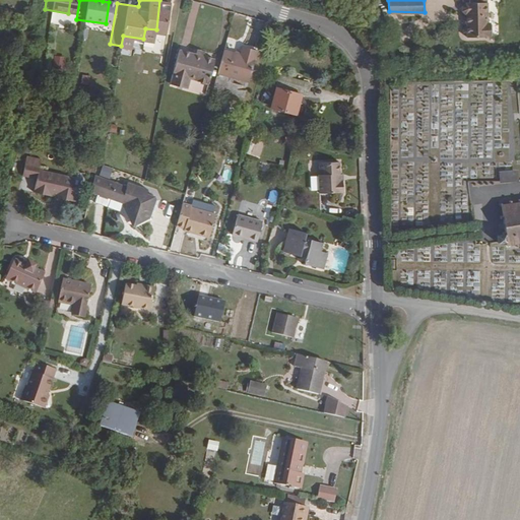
[(484,25),(484,5),(466,5),(463,5),(459,8),(459,13),(464,18),(467,17),(467,24),(465,24),(465,26),(462,29),(462,35),(466,38),(465,40),(485,40),(489,37),(489,27),(484,25)]
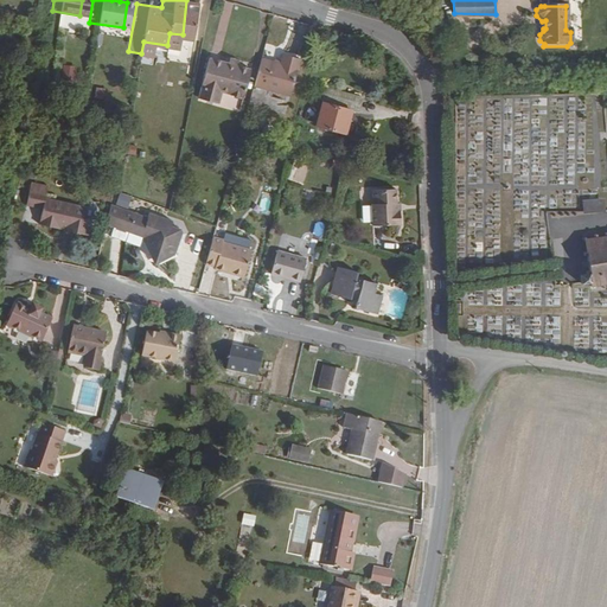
[(251,61),(244,88),(280,97),(289,59),(272,55),(269,65),(251,61)]
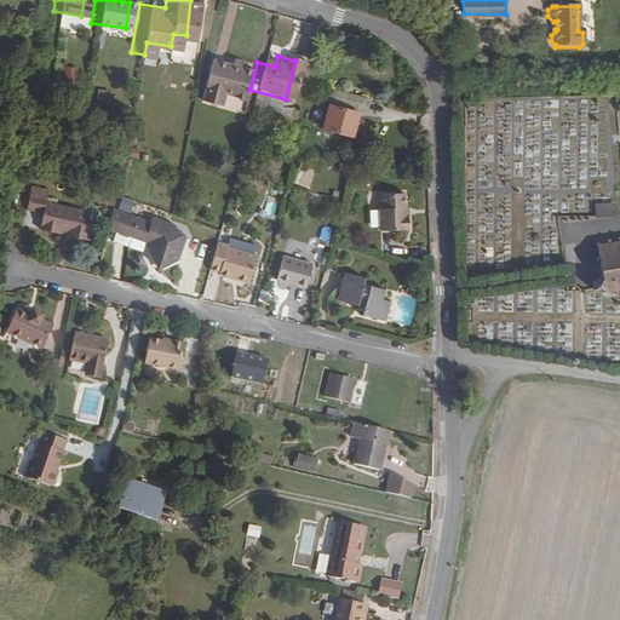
[(222,63),(204,57),(191,97),(234,110),(246,69),(231,65),(222,63)]
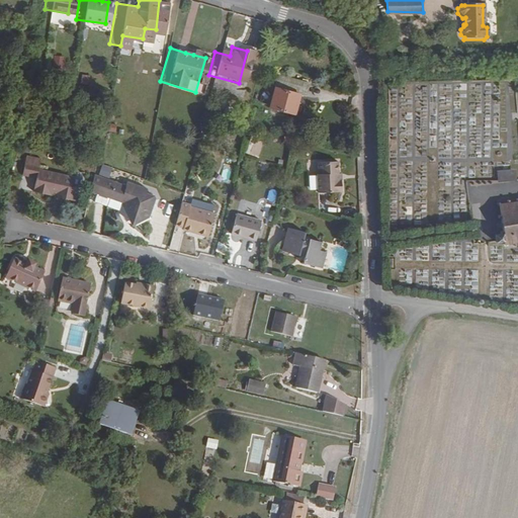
[(300,84),(270,78),(262,111),(288,117),(293,97),(296,98),(300,84)]
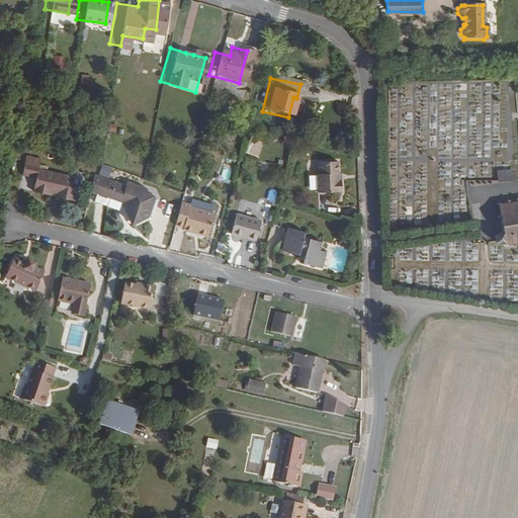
[(335,162),(316,163),(317,174),(315,174),(316,193),(316,194),(339,194),(339,182),(336,182),(335,174),(335,162)]
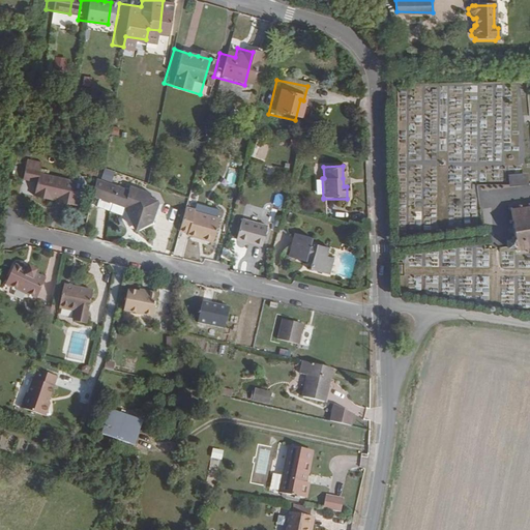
[(106,167),(101,177),(112,180),(115,170),(106,167)]
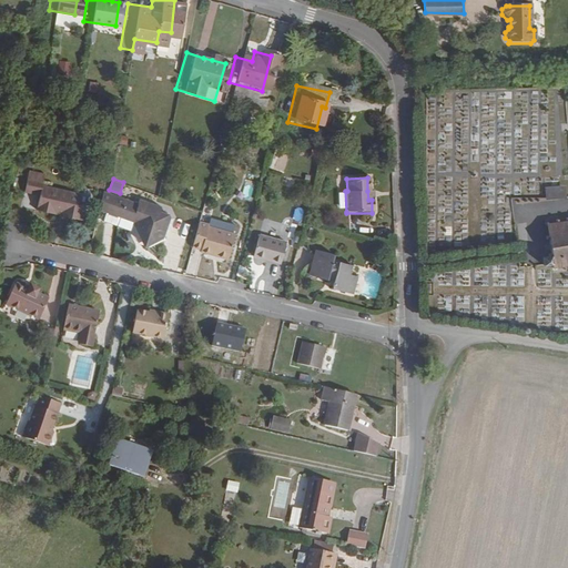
[(38,198),(34,213),(53,216),(53,213),(63,215),(63,219),(81,221),(83,208),(75,206),(78,194),(41,188),(42,183),(26,180),(22,194),(38,198)]
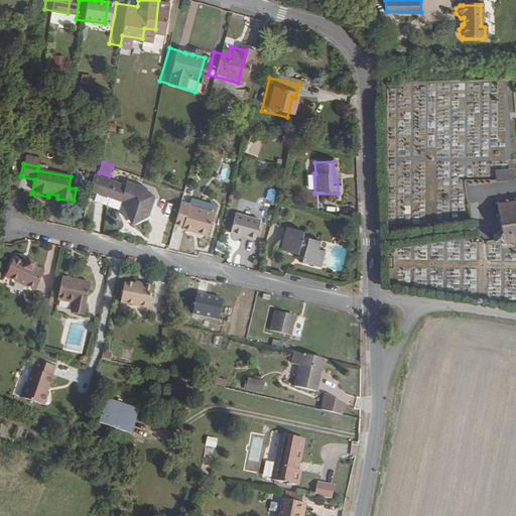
[(515,169),(504,170),(504,180),(515,179),(515,169)]
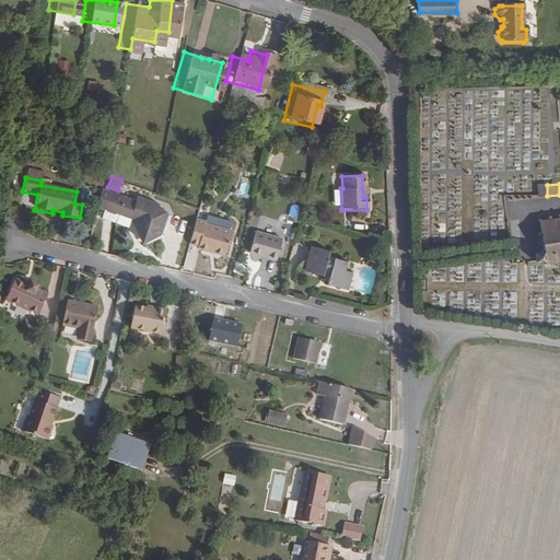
[(132,201),(98,190),(95,210),(100,212),(103,210),(130,220),(130,223),(137,240),(144,243),(150,242),(148,237),(153,236),(155,237),(160,236),(166,218),(164,213),(154,210),(156,205),(135,197),(132,201)]
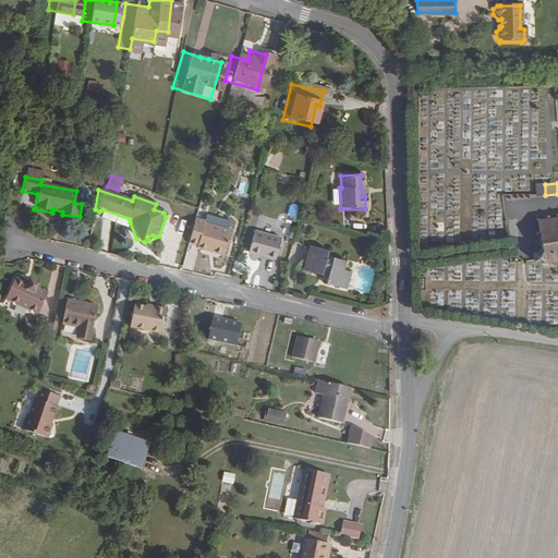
[(215,228),(229,231),(232,215),(218,213),(215,228)]
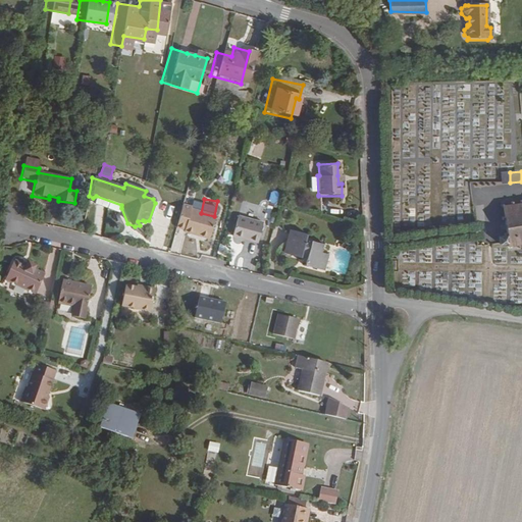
[(521,203),(518,204),(518,202),(514,203),(514,205),(509,206),(507,204),(505,207),(507,208),(508,219),(506,219),(507,222),(509,221),(511,237),(509,237),(509,240),(503,241),(504,248),(517,246),(521,245),(521,203)]
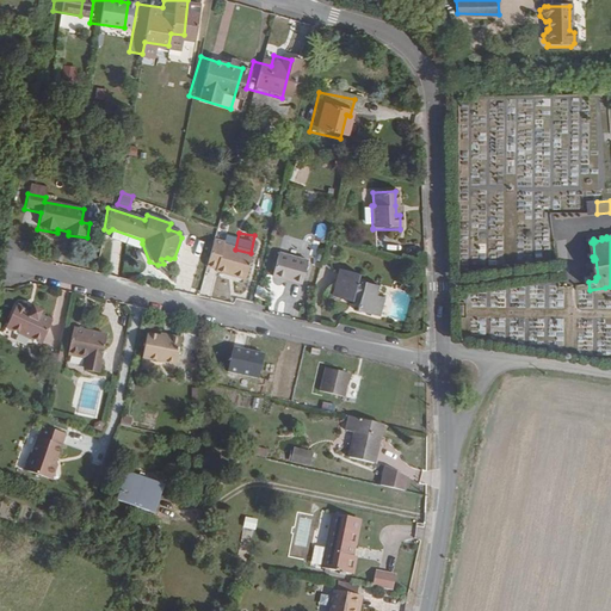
[(211,241),(205,267),(215,270),(215,272),(244,281),(251,253),(235,250),(221,245),(222,244),(211,241)]
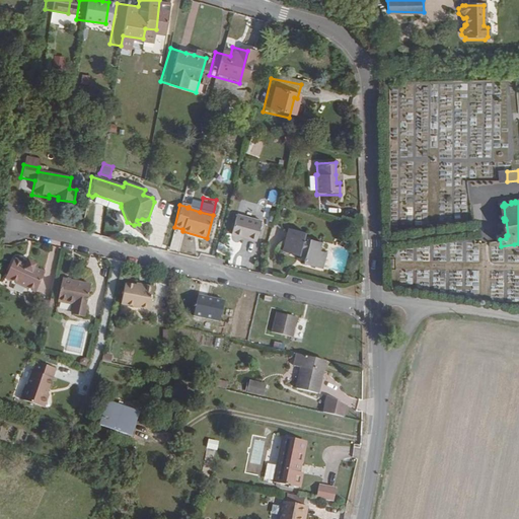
[(235,216),(229,236),(254,242),(260,222),(235,216)]
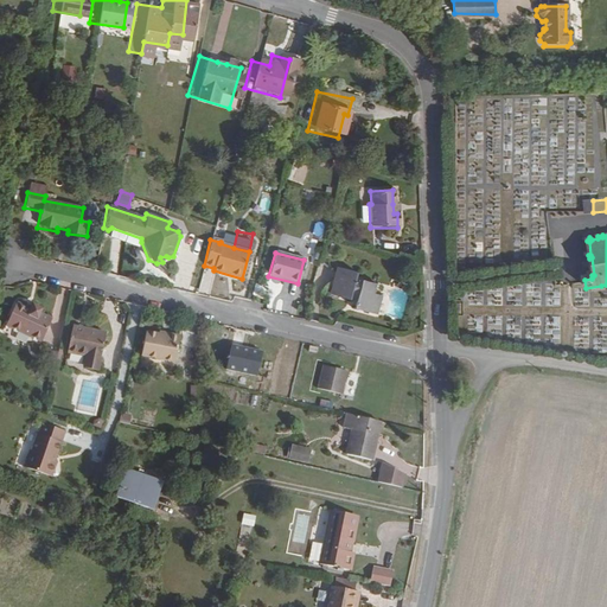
[(337,267),(330,294),(350,299),(350,298),(357,299),(355,308),(377,313),(382,294),(372,292),(374,282),(355,279),(357,272),(337,267)]
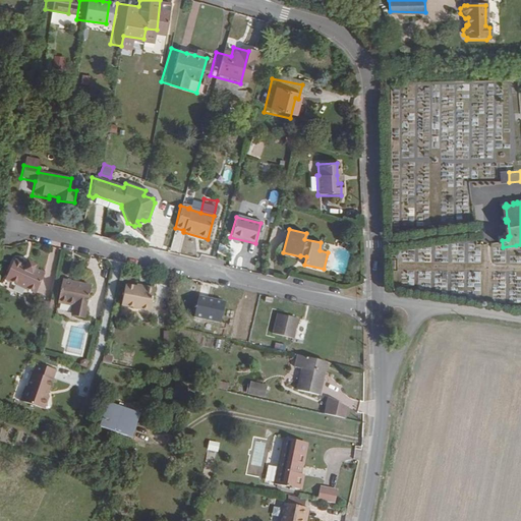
[(11,263),(3,282),(33,295),(41,276),(32,273),(34,268),(24,264),(22,268),(11,263)]
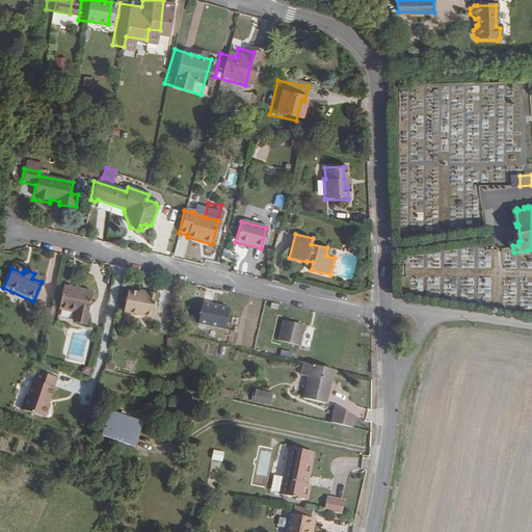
[(84,323),(88,294),(58,289),(55,313),(71,315),(70,321),(84,323)]
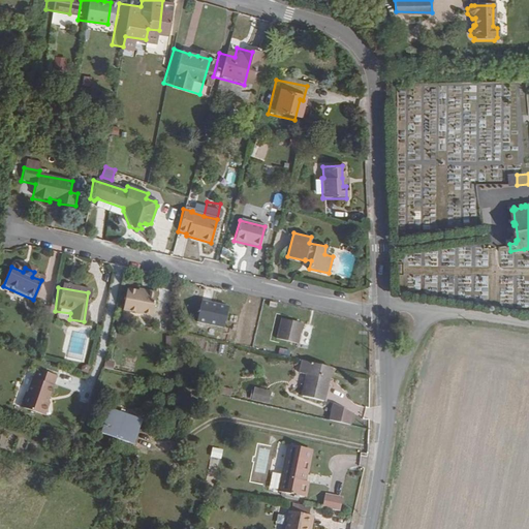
[(123,293),(120,314),(153,317),(155,293),(144,292),(144,296),(136,294),(123,293)]
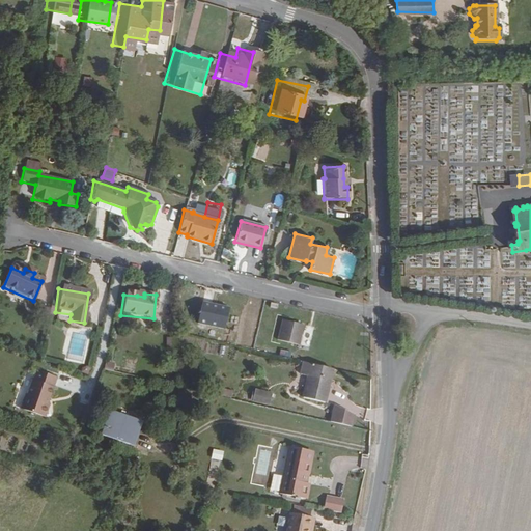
[(227,308),(201,302),(196,324),(222,330),(227,308)]
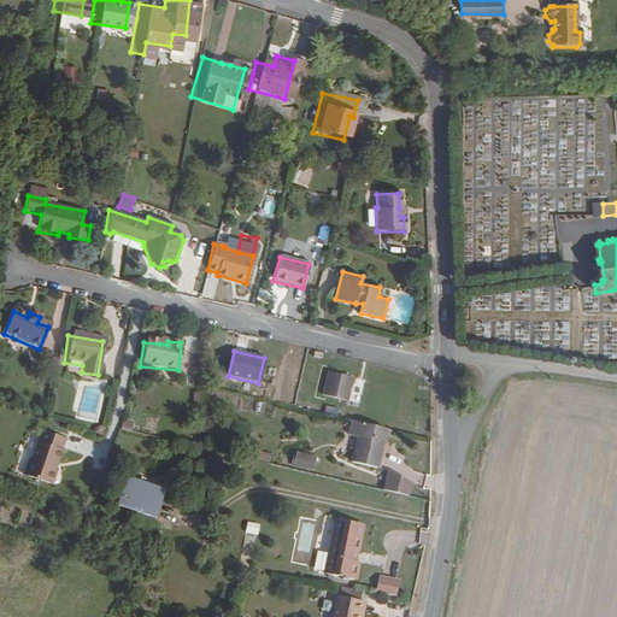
[(360,380),(335,372),(329,398),(354,404),(360,380)]
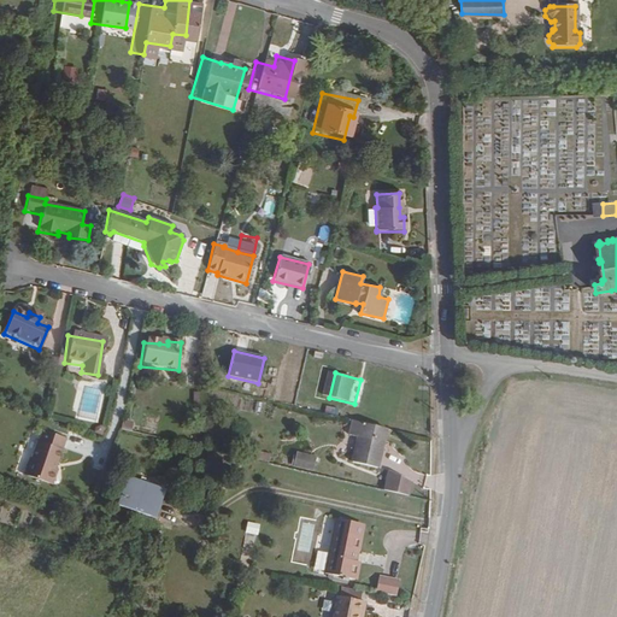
[(382,471),(392,432),(357,423),(353,438),(362,440),(357,465),(382,471)]
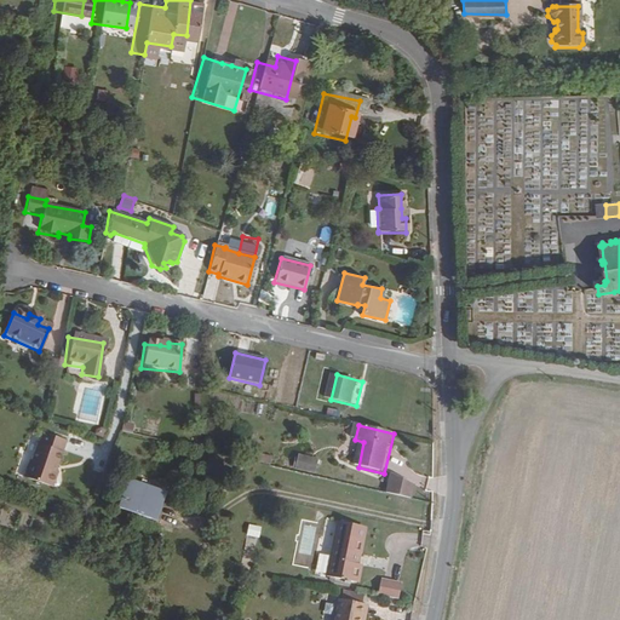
[(64,466),(72,445),(47,437),(42,447),(41,447),(35,464),(33,464),(28,481),(58,491),(63,476),(59,474),(61,469),(64,466)]
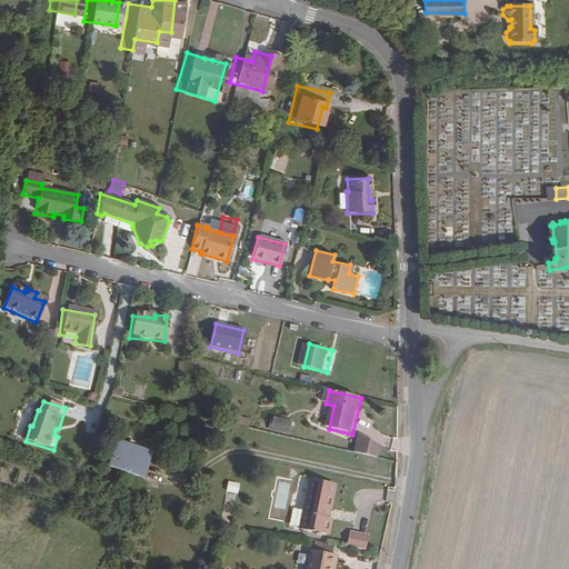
[(238,423),(249,426),(250,417),(239,416),(238,423)]
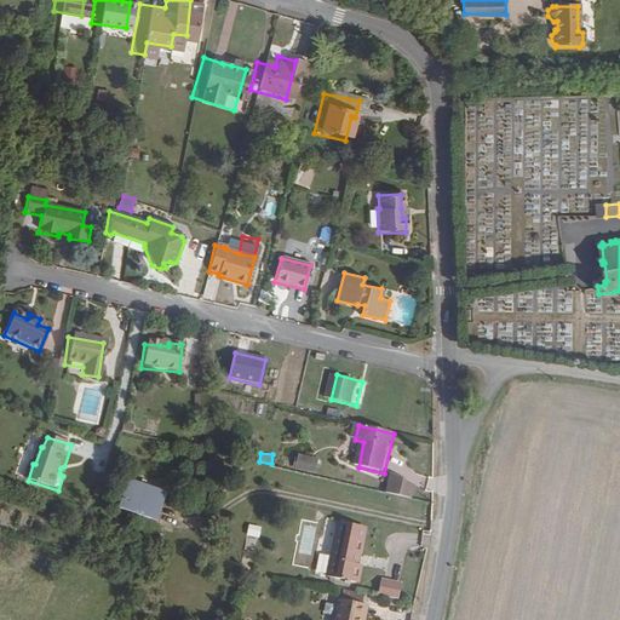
[(321,460),(300,455),(297,471),(317,476),(321,460)]
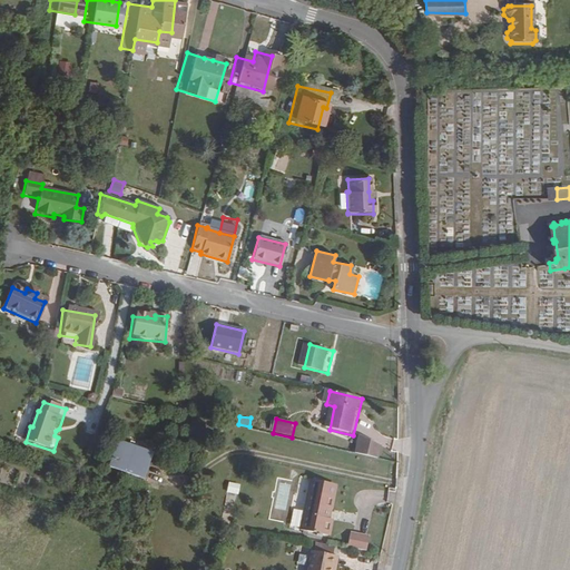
[(383,458),(385,445),(363,435),(360,452),(383,458)]
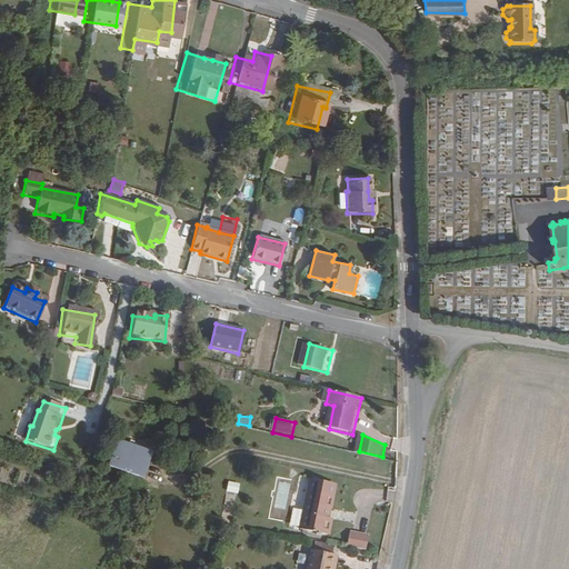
[(142,456),(145,448),(117,439),(113,446),(142,456)]
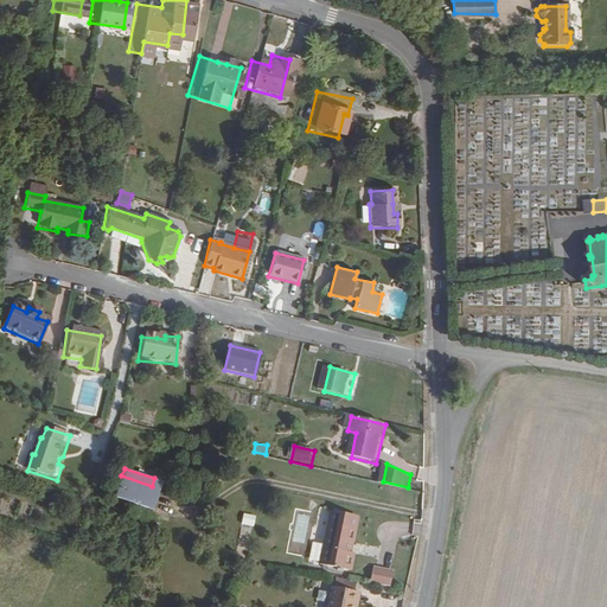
[(121,475),(115,493),(145,504),(152,486),(121,475)]
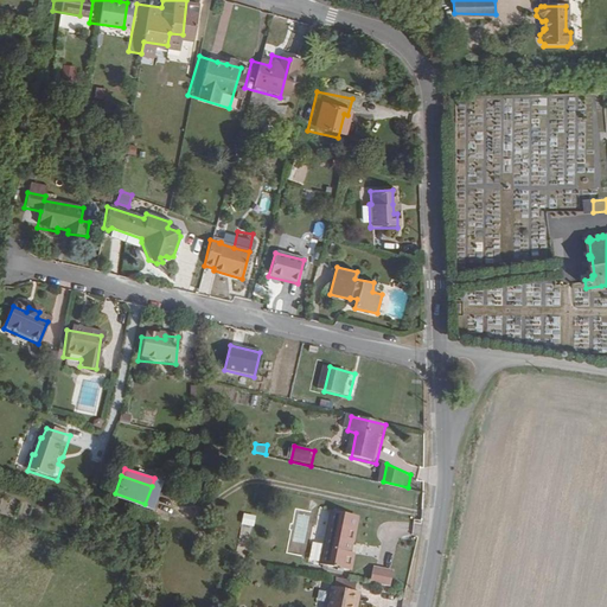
[(115,493),(114,496),(145,506),(145,504),(115,493)]
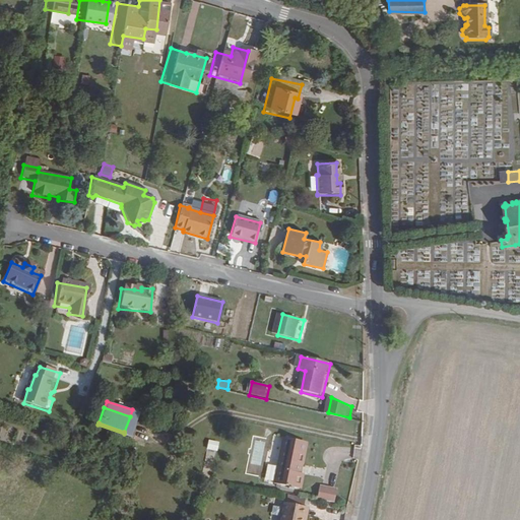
[(308,441),(287,437),(278,485),(303,491),(306,475),(301,474),(303,465),(306,465),(308,454),(306,453),(308,441)]
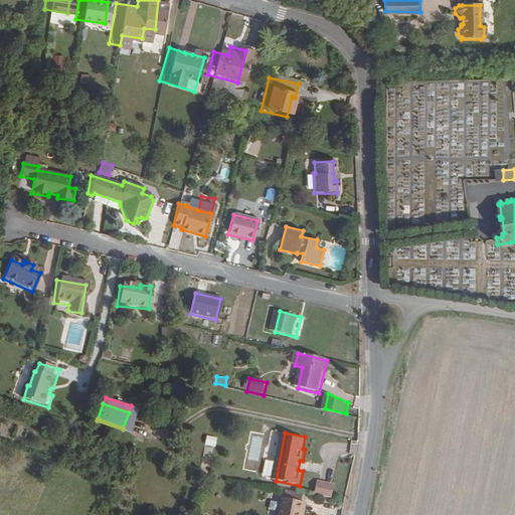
[(206,436),(206,446),(215,447),(216,437),(206,436)]
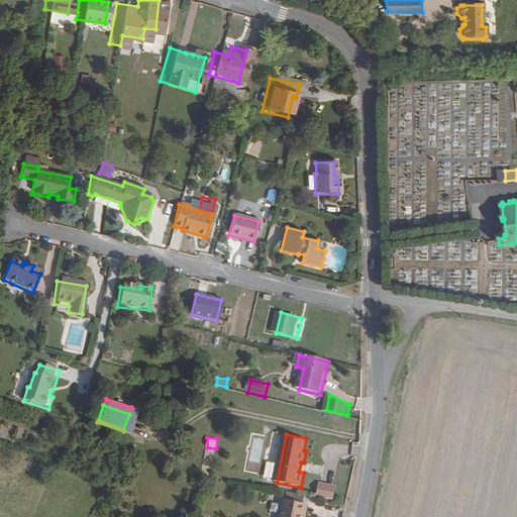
[(337,502),(340,490),(323,487),(320,499),(337,502)]
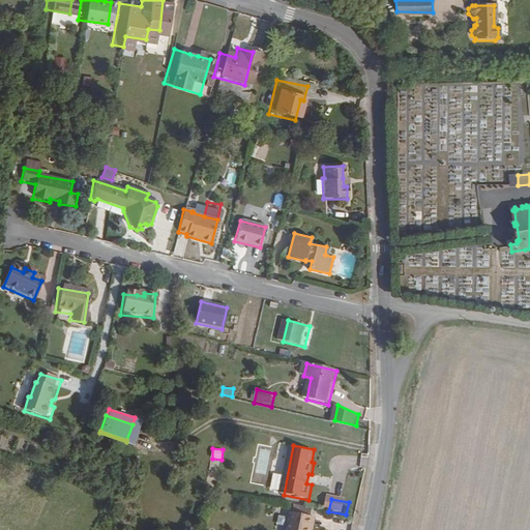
[(313,529),(316,517),(295,513),(291,529),(313,529)]
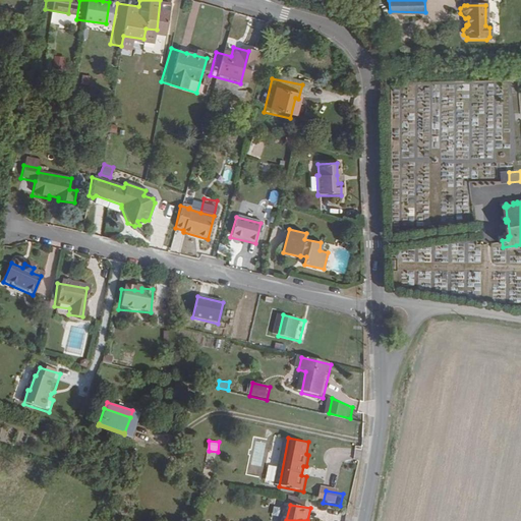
[(282,516),(280,506),(273,508),(274,517),(282,516)]
